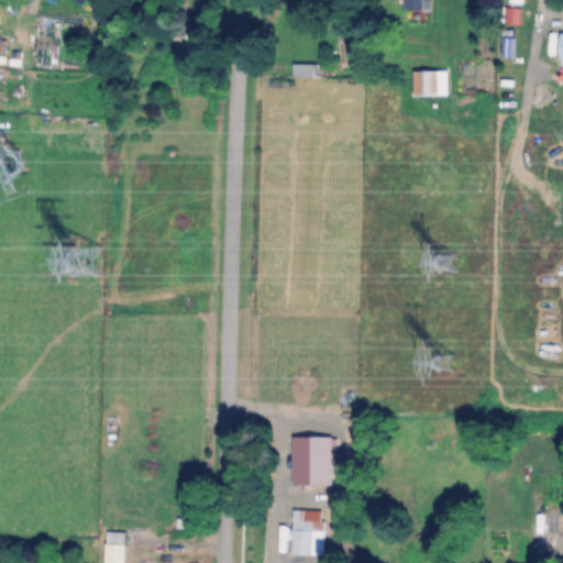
[(401,0),(404,21),(429,20),(428,0),(401,0)]
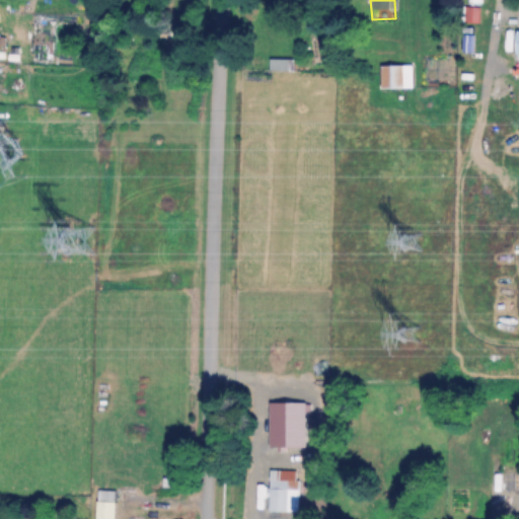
[(295,58),(272,58),(272,70),(295,70),(295,58)]
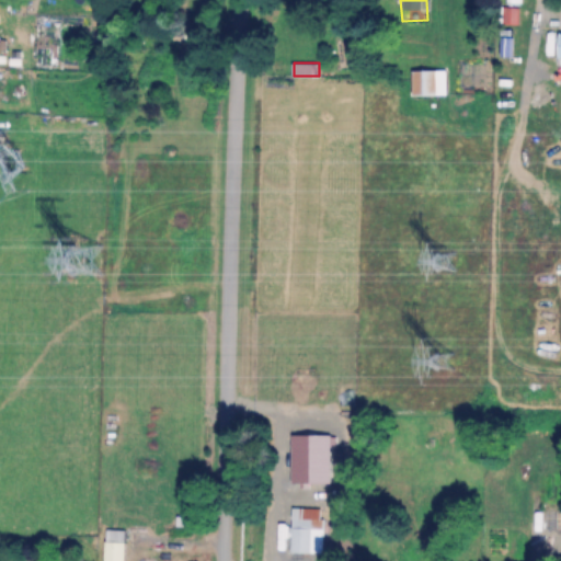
[(448,95),(448,69),(415,70),(415,95),(448,95)]
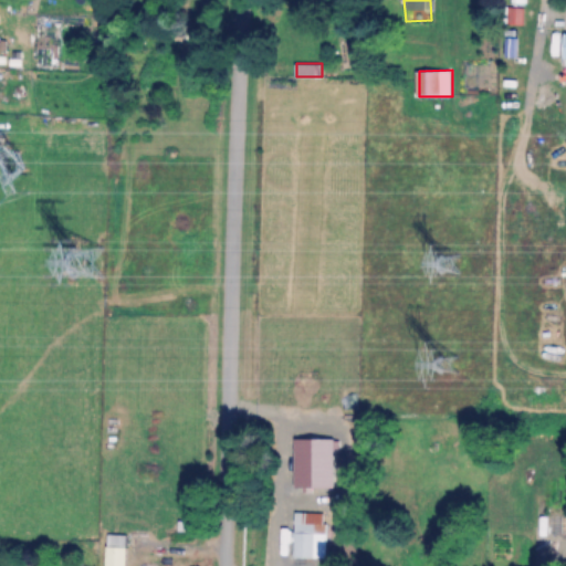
[(326,558),(326,513),(293,513),(293,558),(326,558)]
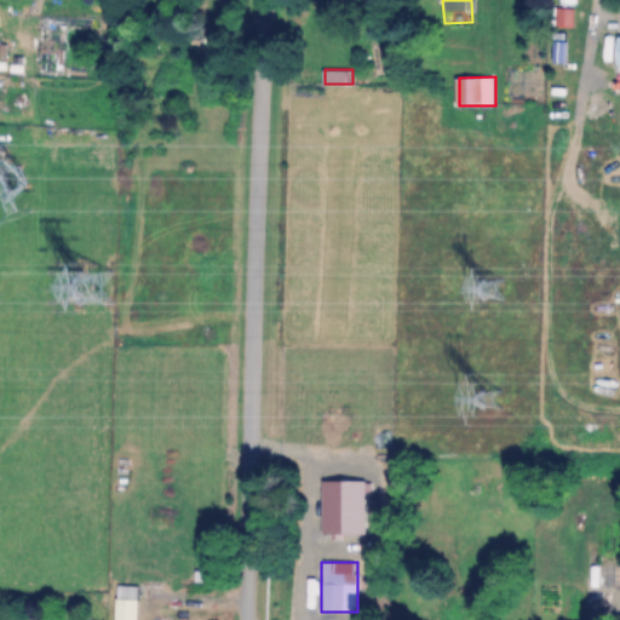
[(138,619),(138,585),(116,585),(116,619),(138,619)]
